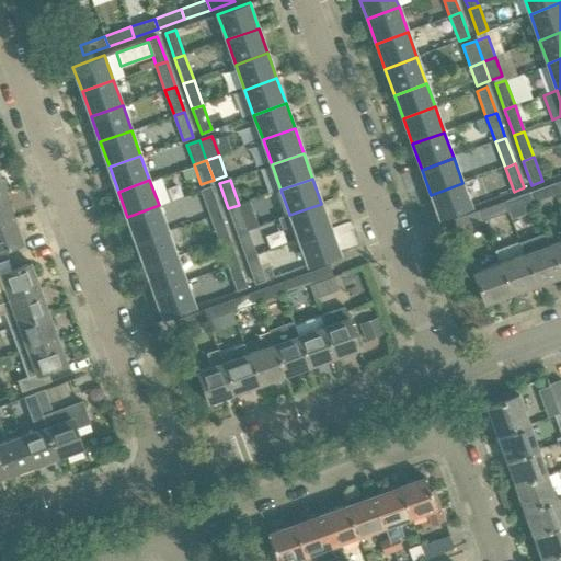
[(534,203),(557,194),(554,190),(558,187),(557,182),(529,192),(534,203)]
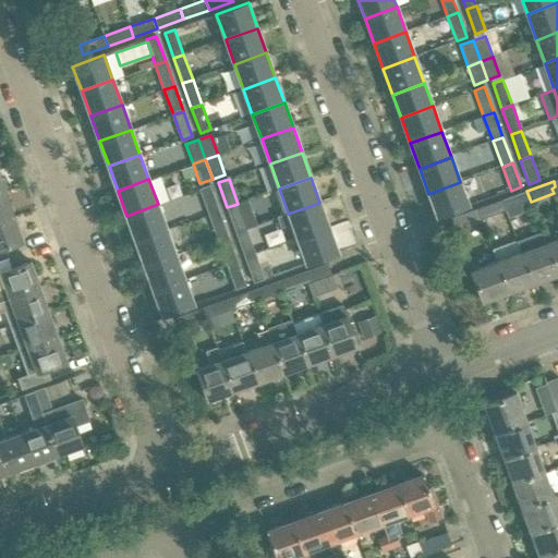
[(460,182),(428,194),(437,217),(469,206),(460,182)]
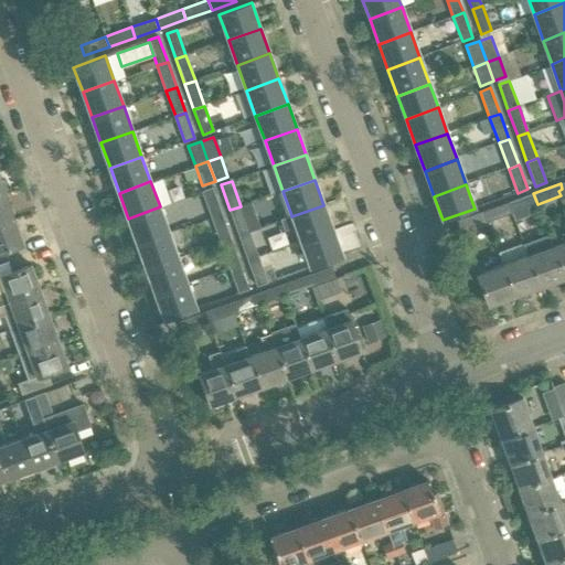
[(211,217),(222,213),(213,188),(202,192),(211,217)]
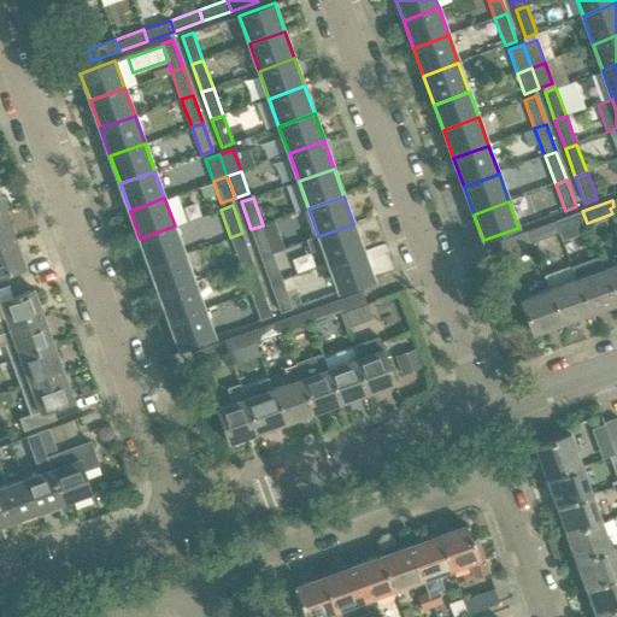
[(579,235),(575,227),(587,223),(582,211),(557,221),(559,227),(556,228),(557,234),(558,233),(562,241),(579,235)]
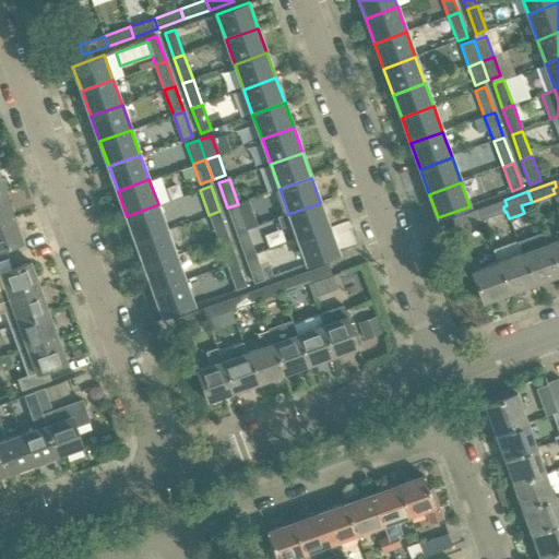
[(0,222),(15,216),(6,192),(0,193),(0,222)]
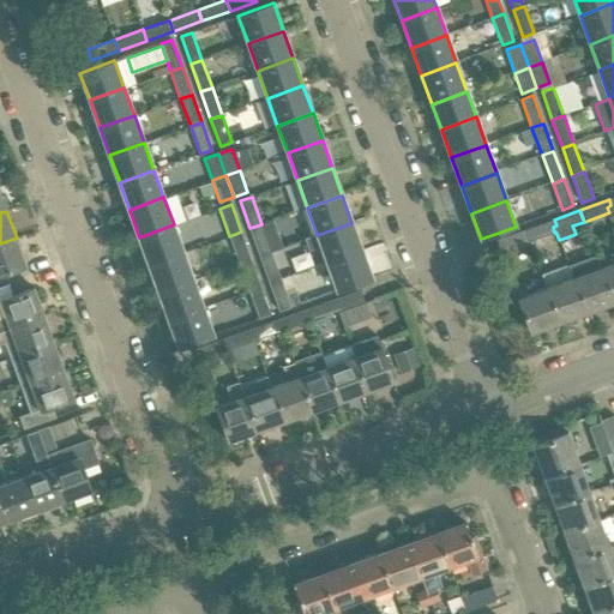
[(529,241),(554,233),(553,227),(557,226),(554,220),(524,230),(529,241)]
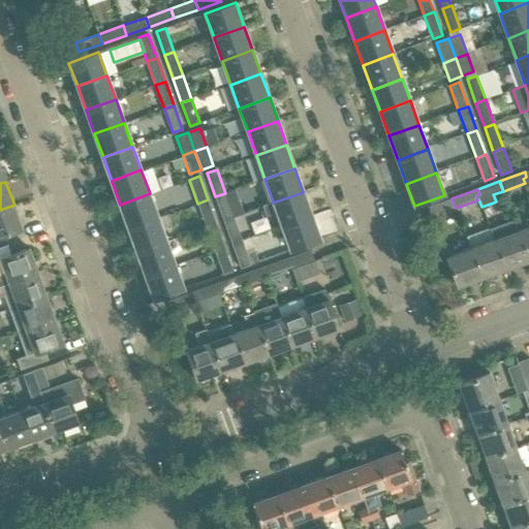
[(282,226),(312,216),(303,192),(273,203),(273,201),(262,206),(266,216),(277,212),(282,226)]
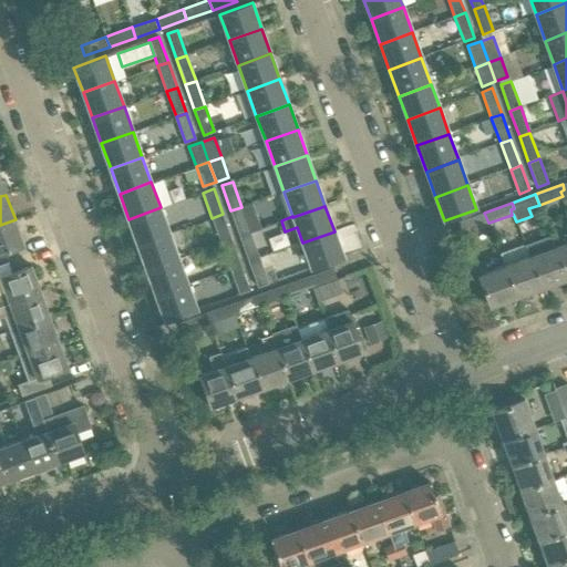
[(137,245),(169,233),(161,207),(129,219),(137,245)]
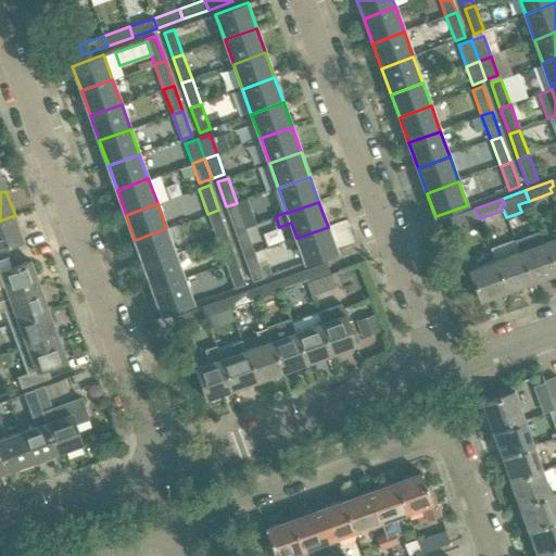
[(237,203),(226,206),(236,231),(245,228),(237,203)]
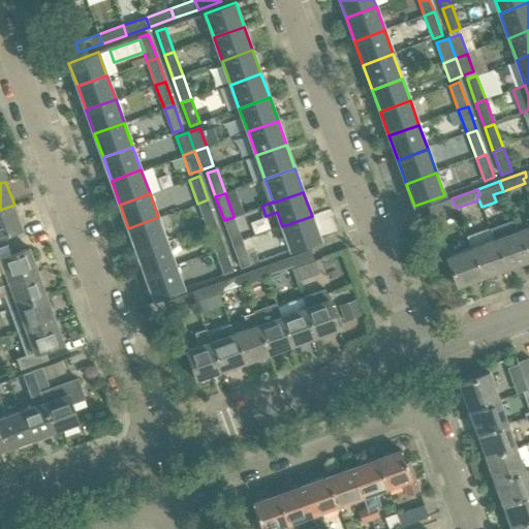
[(432,219),(457,210),(456,208),(452,198),(428,208),(432,219)]
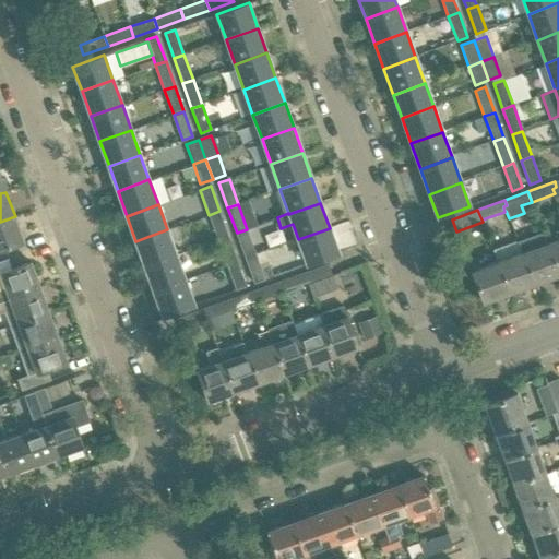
[(209,215),(210,215),(218,239),(228,236),(219,211),(209,215)]
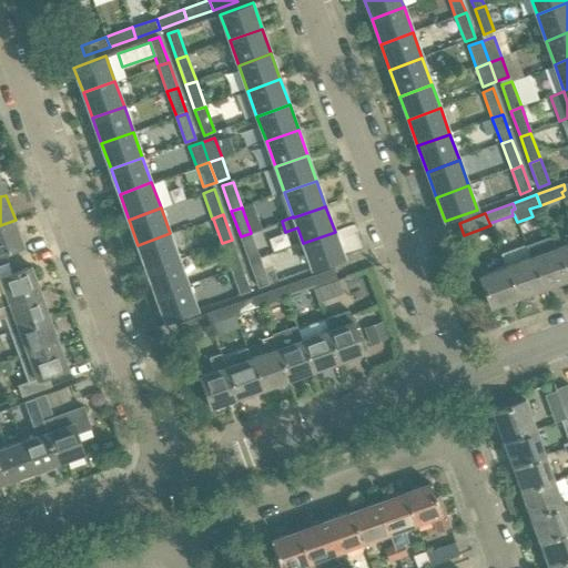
[(0,254),(24,245),(16,220),(0,225),(0,254)]
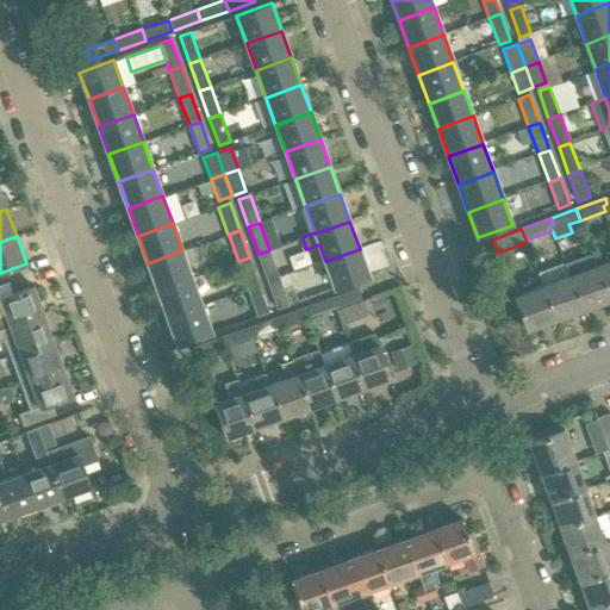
[(360,249),(325,261),(335,288),(369,277),(360,249)]
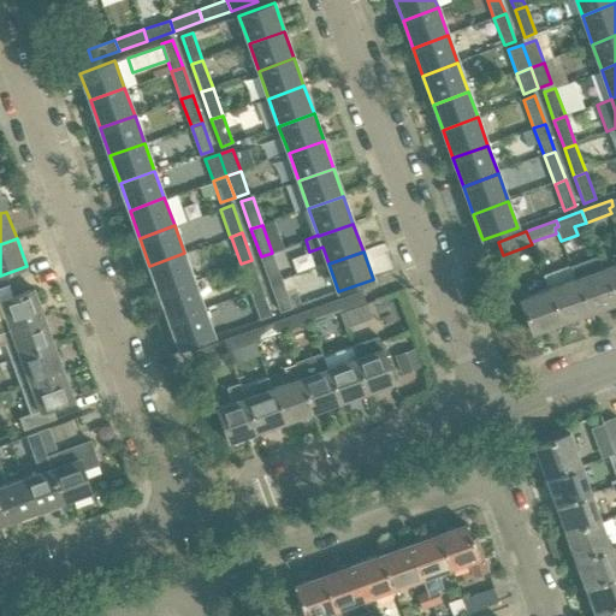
[(184,253),(149,266),(160,292),(194,280),(184,253)]
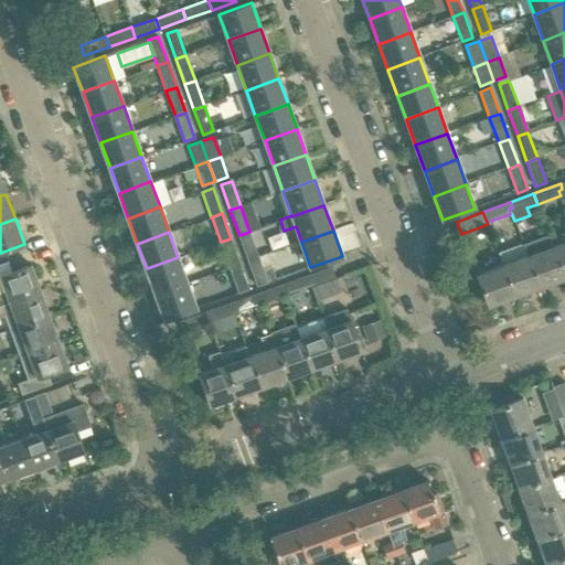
[(248,260),(258,257),(249,232),(240,235),(248,260)]
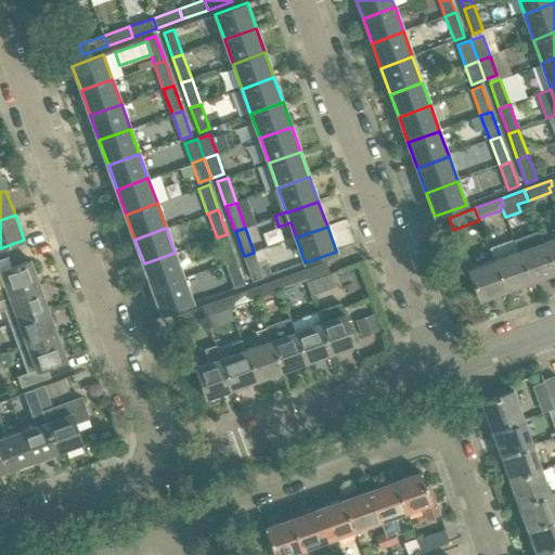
[(543,242),(539,231),(514,240),(530,282),(554,273),(543,242)]
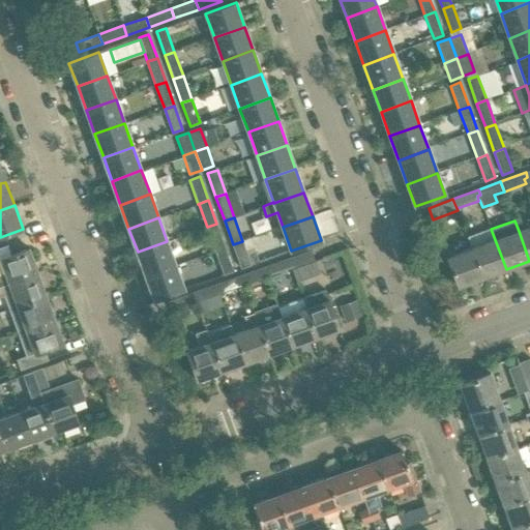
[(215,251),(225,247),(216,224),(207,227),(215,251)]
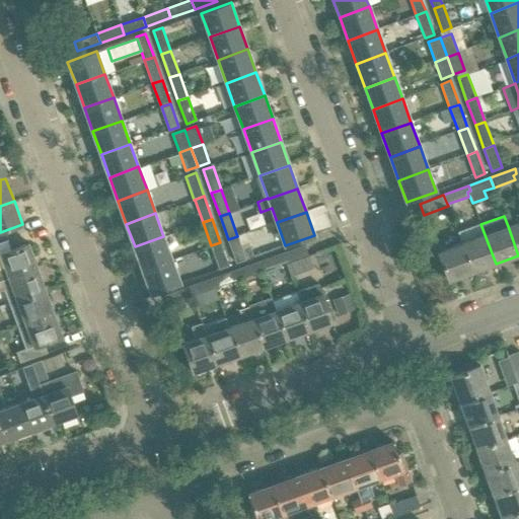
[(518,255),(518,222),(508,226),(518,255)]
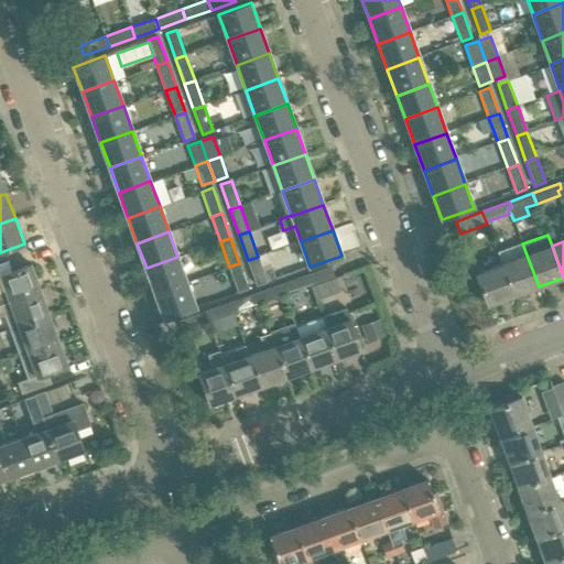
[(513,296),(539,286),(522,243),(497,252),(501,264),(513,296)]
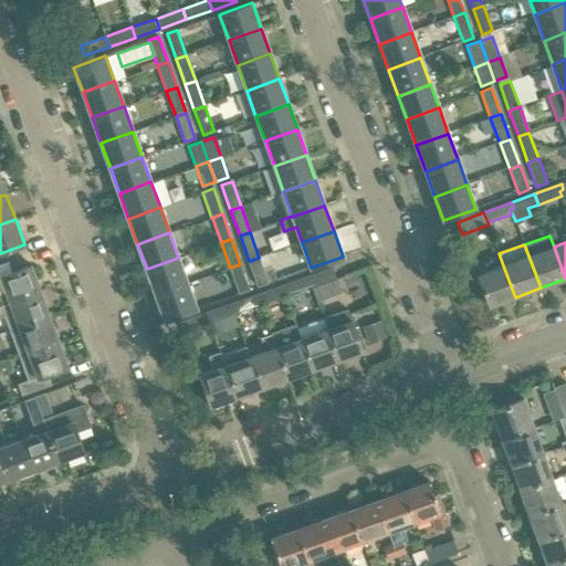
[(156,294),(188,283),(178,258),(147,269),(156,294)]
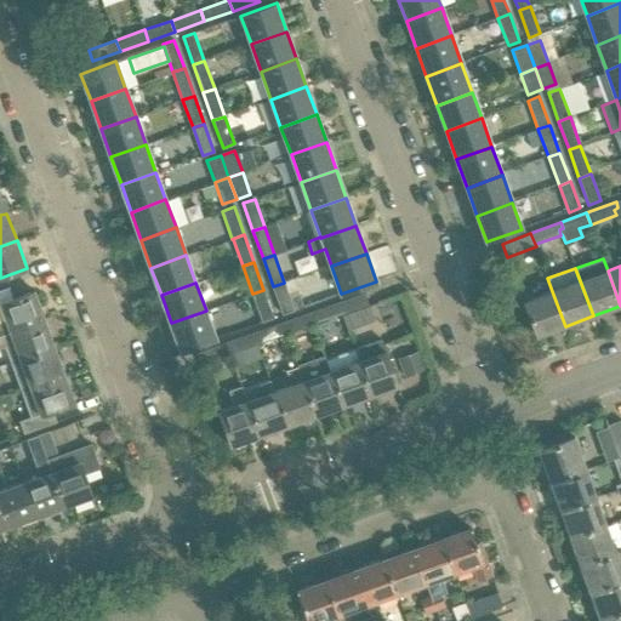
[(273,286),(273,288),(283,314),(295,311),(284,283),(273,286)]
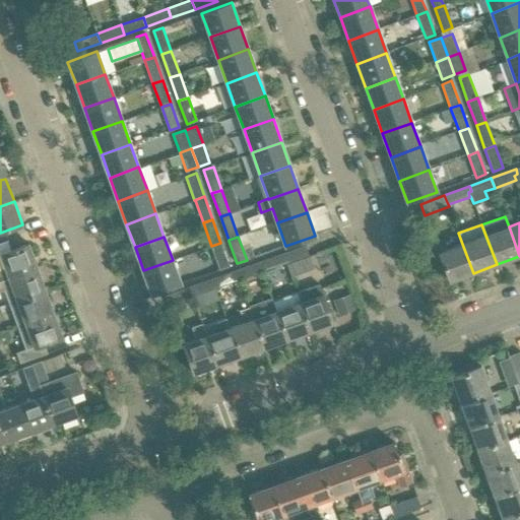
[(11,251),(7,241),(0,243),(0,281),(38,267),(29,244),(11,251)]
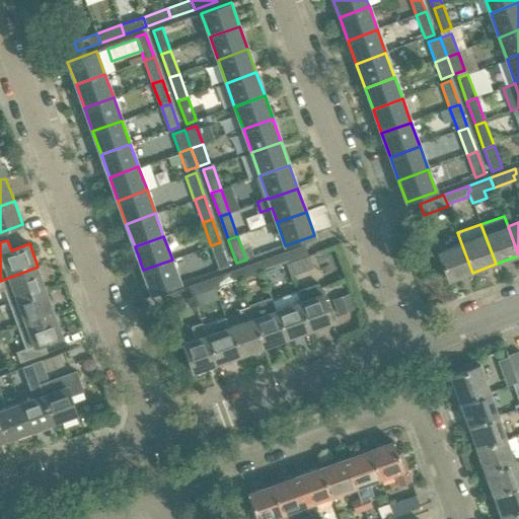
[(220,242),(211,245),(219,269),(228,266),(220,242)]
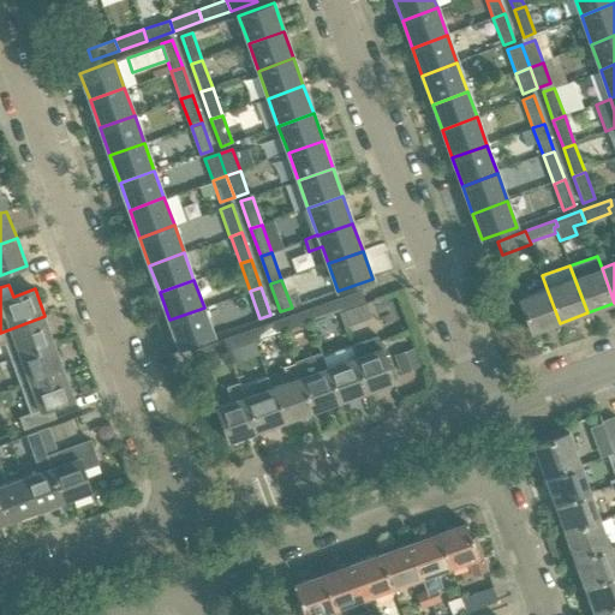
[(531,333),(560,323),(547,288),(519,298),(531,333)]
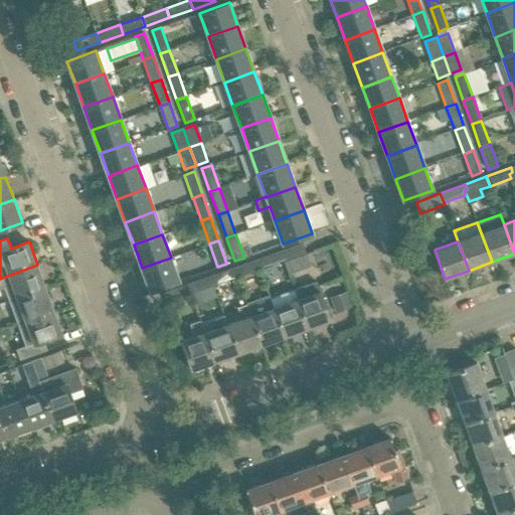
[(283,261),(284,263),(307,254),(303,242),(280,251),(283,261)]
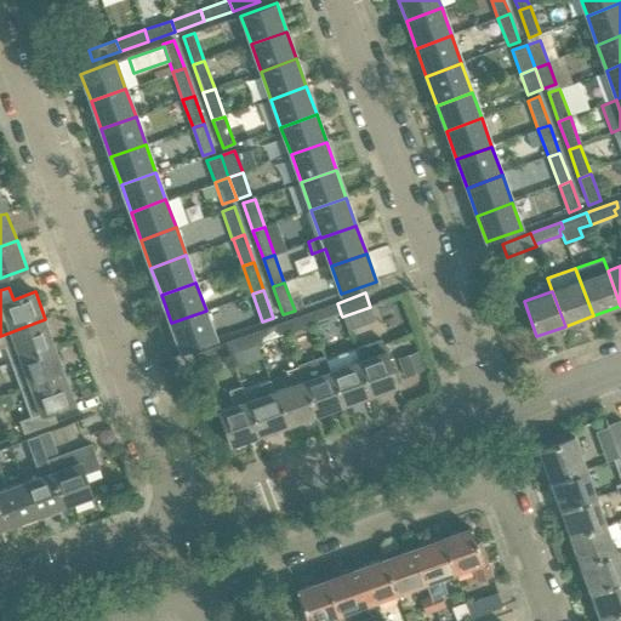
[(311,325),(341,314),(337,303),(311,312),(313,318),(309,319),(311,325)]
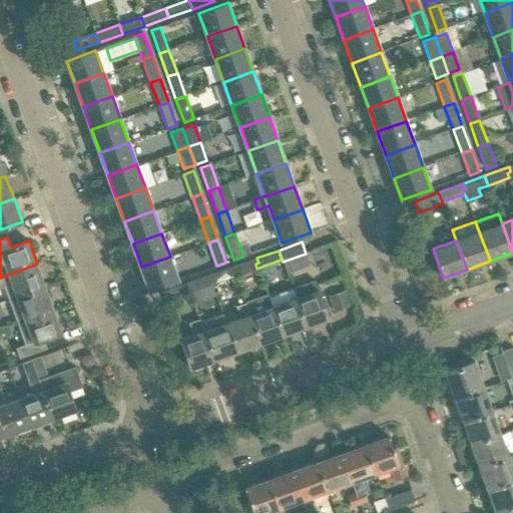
[(170,257),(141,267),(149,290),(178,280),(170,257)]
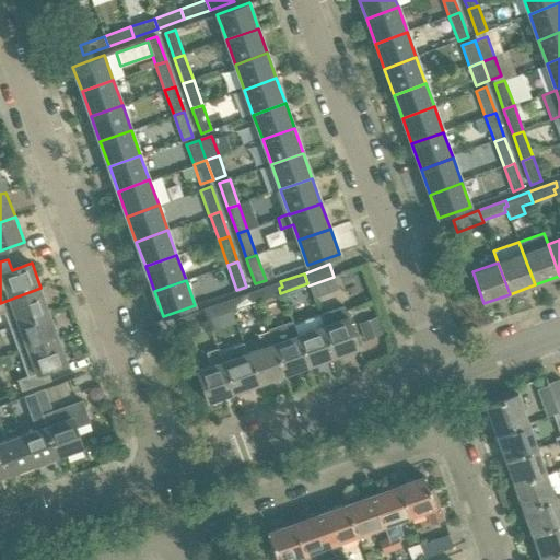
[(254,291),(257,302),(280,293),(279,288),(282,287),(280,281),(254,291)]
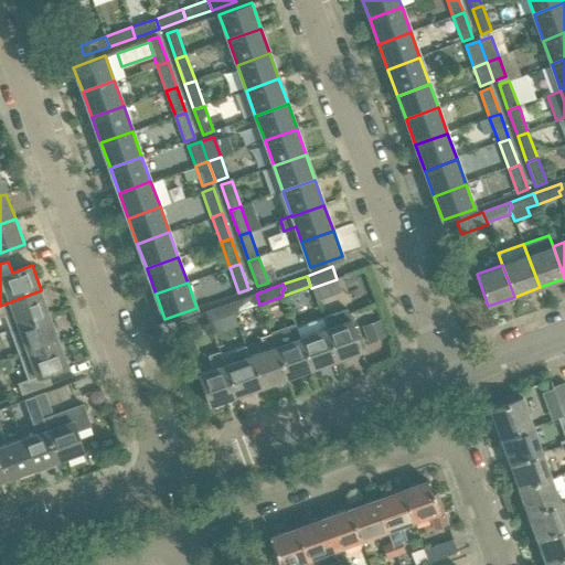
[(10,330),(50,315),(41,290),(0,306),(0,316),(4,316),(10,330)]
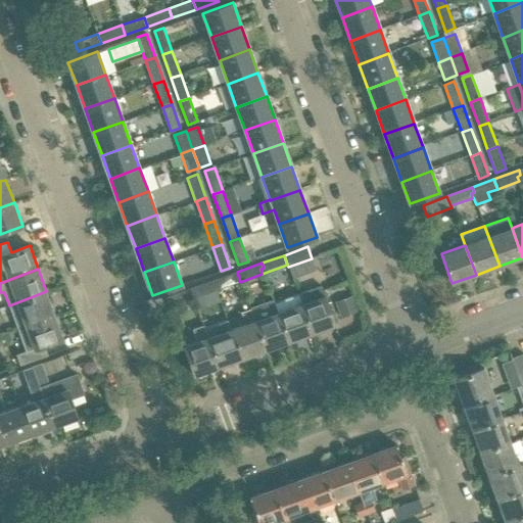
[(216,290),(240,282),(237,272),(216,280),(217,285),(214,286),(216,290)]
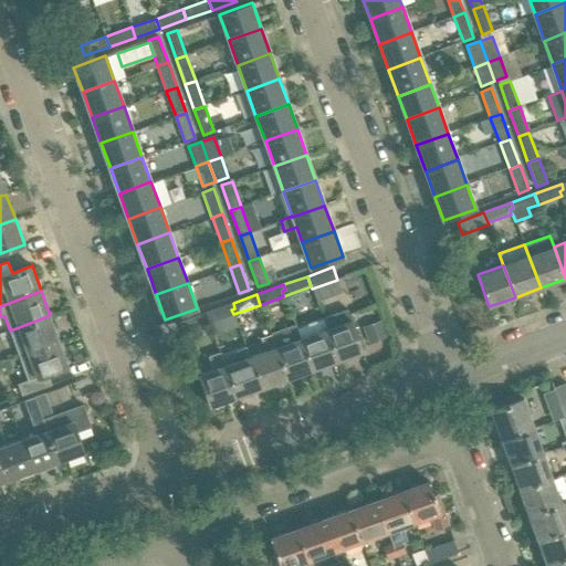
[(209,323),(233,314),(231,310),(234,308),(233,303),(206,312),(209,323)]
